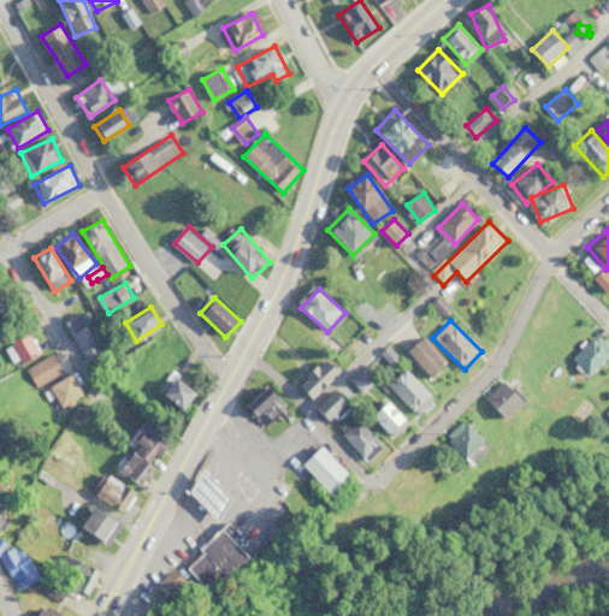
[(24,365),(43,351),(30,331),(11,343),(24,365)]
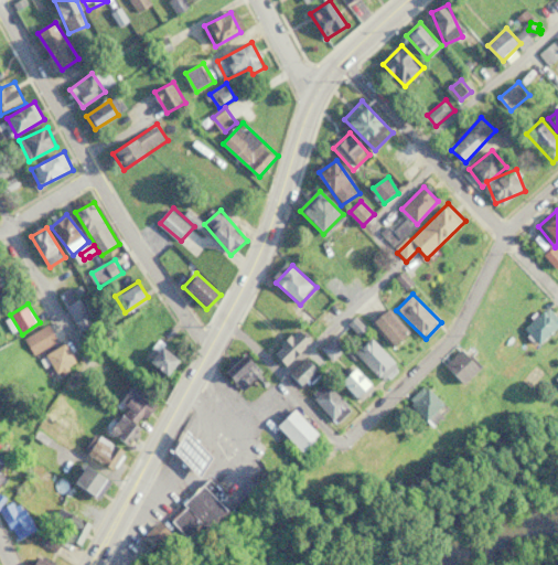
[(523,330),(537,345),(557,328),(557,316),(549,307),(523,330)]
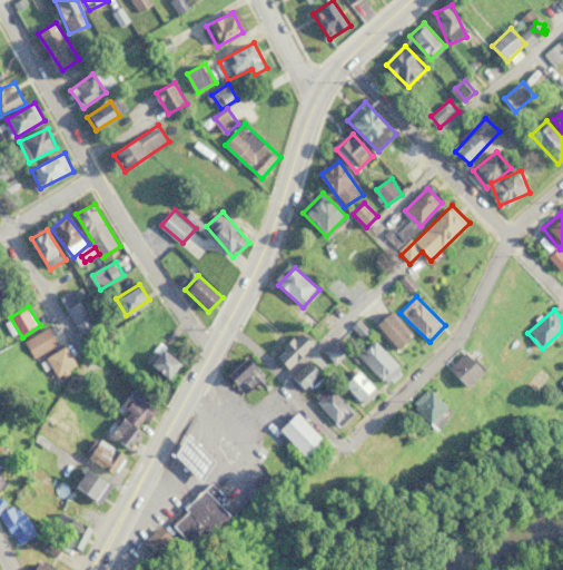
[(374,327),(396,351),(411,336),(388,314),(374,327)]
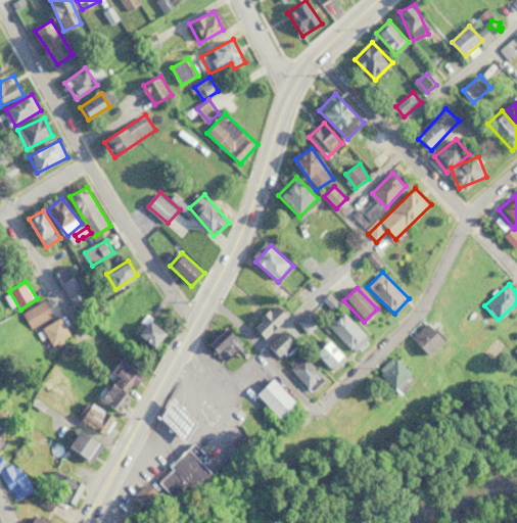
[(335,306),(328,297),(323,302),(330,312),(335,306)]
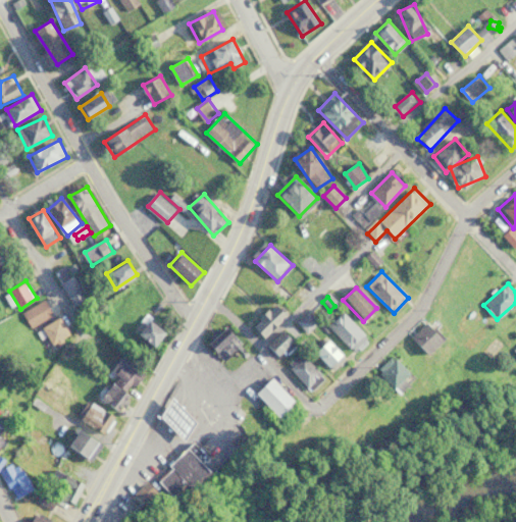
[(58,314),(49,298),(26,312),(35,328),(58,314)]
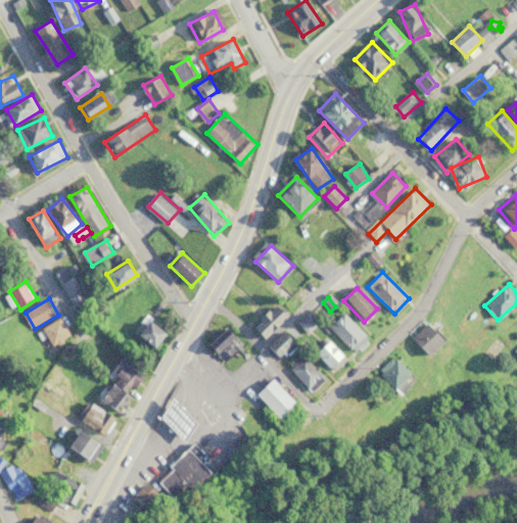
[(288,317),(277,305),(253,329),(265,339),(288,317)]
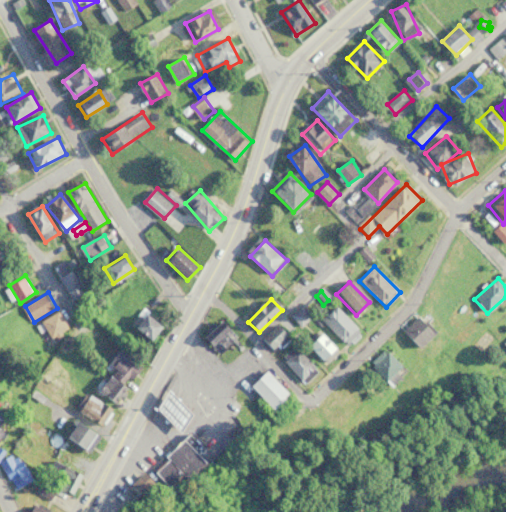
[(313,318),(305,305),(292,314),(300,326),(313,318)]
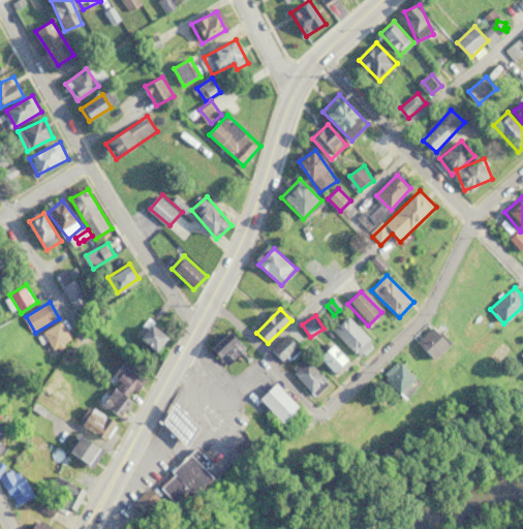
[(334,330),(356,358),(371,344),(349,316),(334,330)]
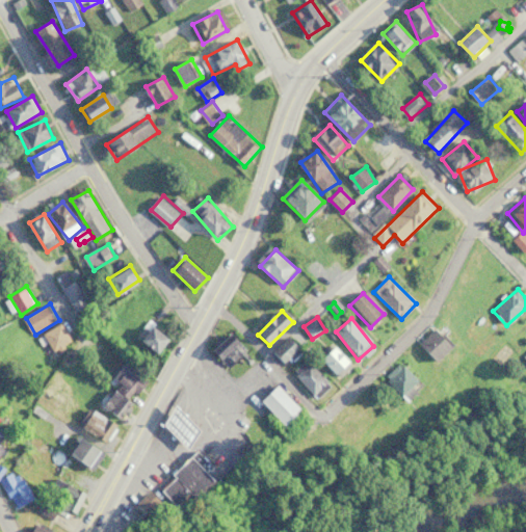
[(173,337),(151,321),(138,339),(159,354),(173,337)]
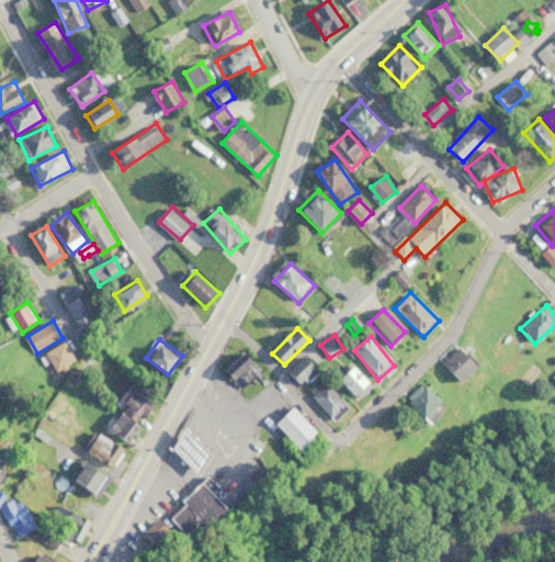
[(61,373),(80,359),(66,340),(47,355),(61,373)]
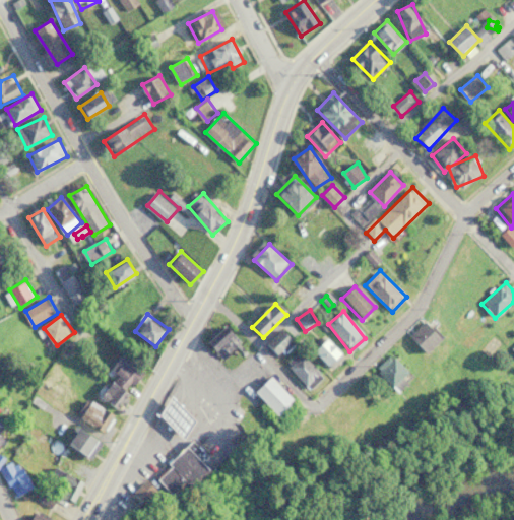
[(407,336),(424,355),(442,341),(426,322),(407,336)]
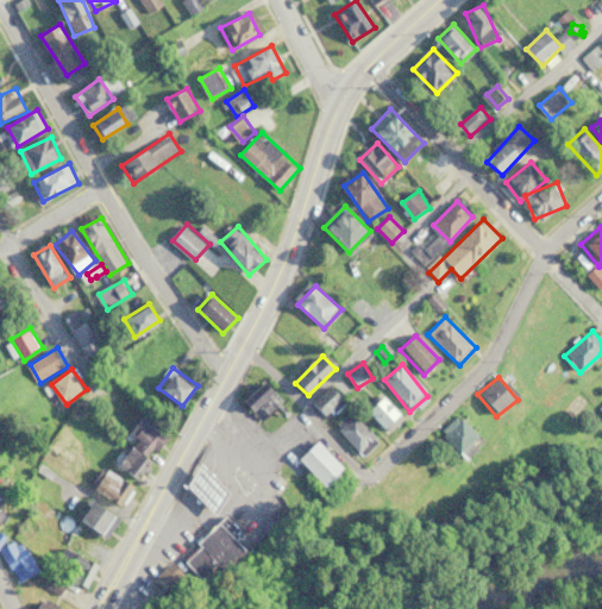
[(262,422),(286,406),(269,383),(245,400),(262,422)]
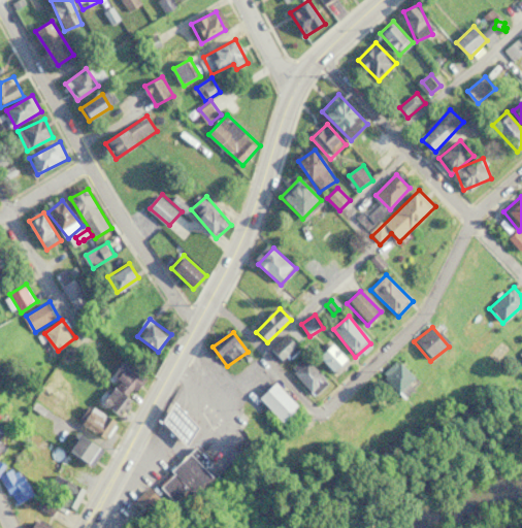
[(298,347),(287,335),(270,351),(281,362),(298,347)]
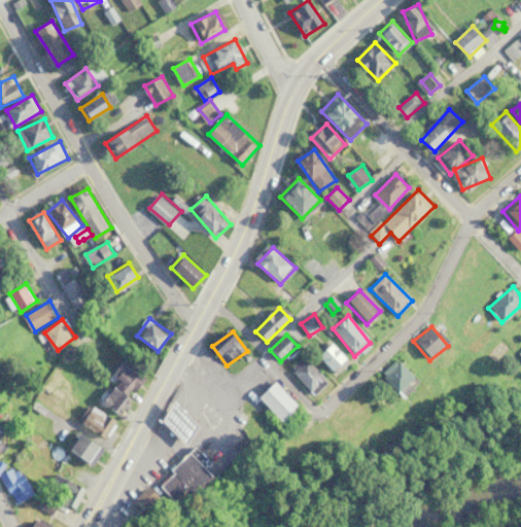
[(347,364),(330,344),(315,356),(333,377),(347,364)]
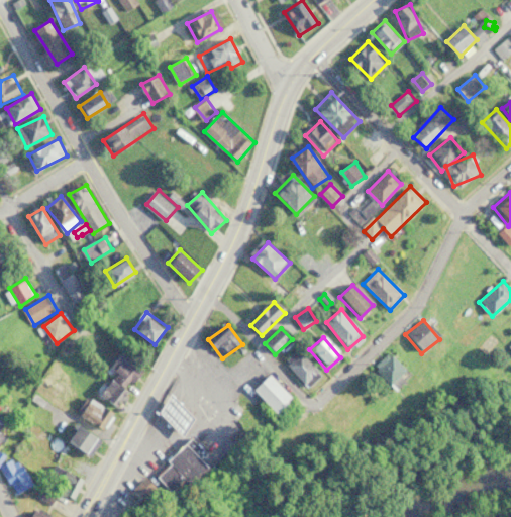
[(115,407),(147,374),(125,351),(107,369),(116,377),(101,393),(115,407)]
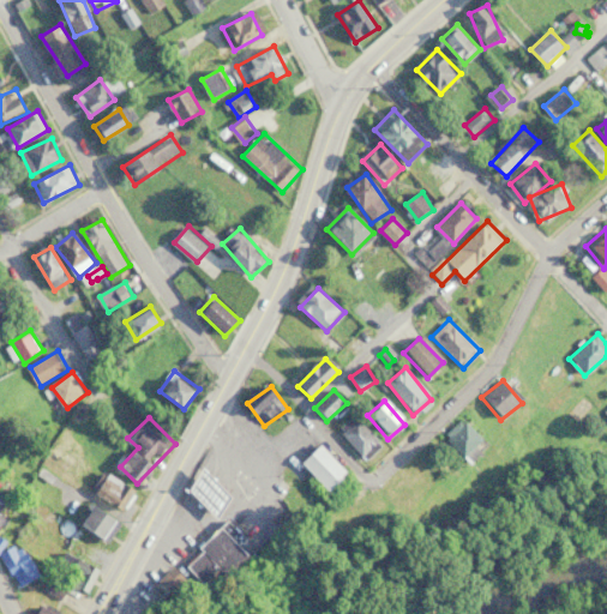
[(379,449),(356,417),(338,432),(361,462),(379,449)]
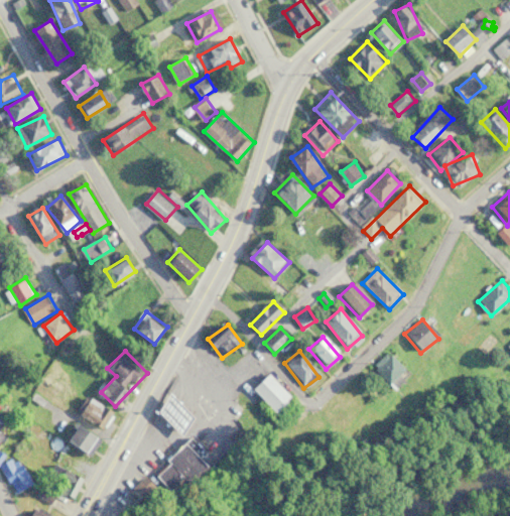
[(403,380),(399,377),(406,370),(391,355),(375,371),(393,390),(403,380)]
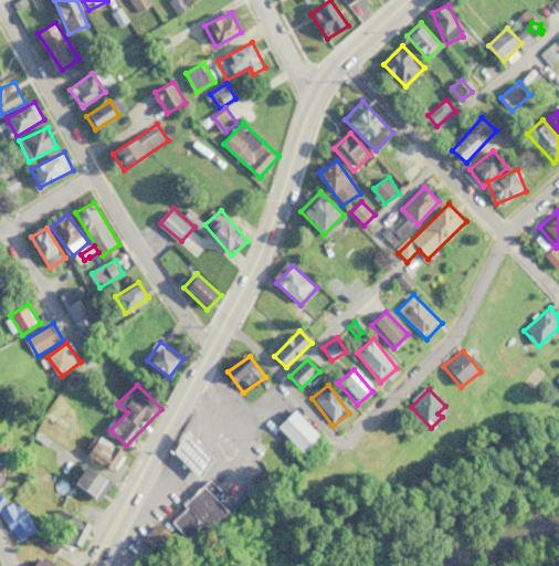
[(316,439),(294,410),(274,427),(296,454),(316,439)]
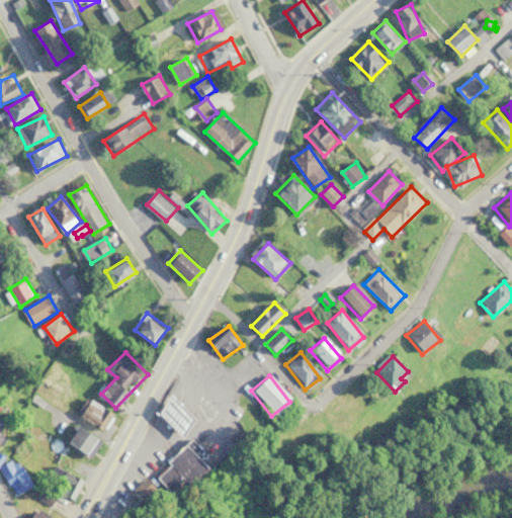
[(156,412),(170,396),(196,420),(182,436),(156,412)]
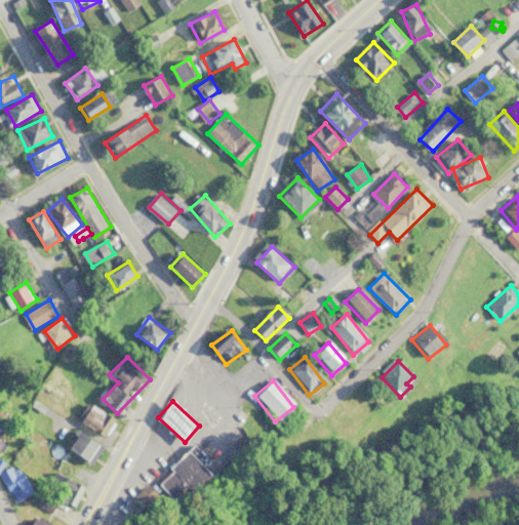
[(81,419),(106,438),(118,421),(92,403),(81,419)]
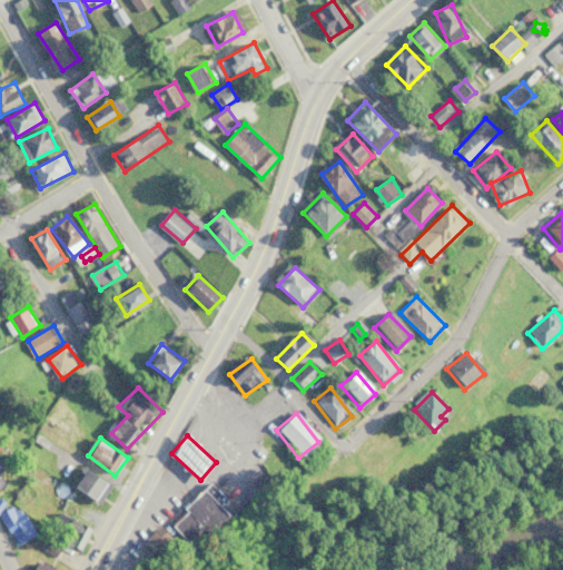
[(72,485),(99,507),(115,487),(88,467),(72,485)]
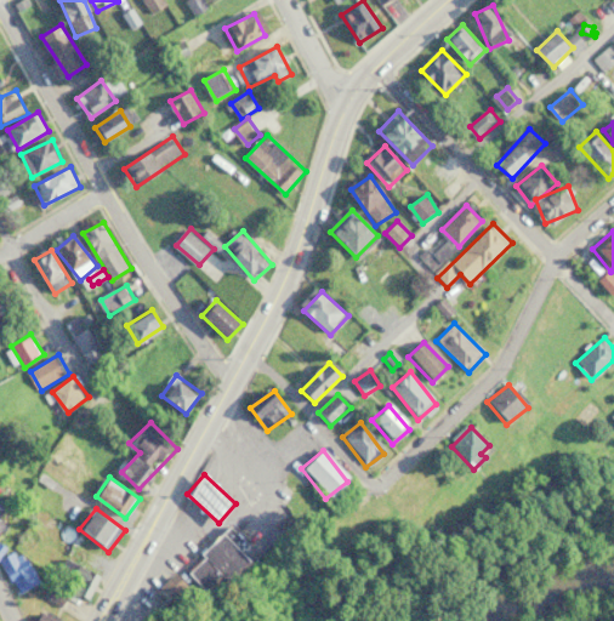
[(185,573),(204,597),(222,584),(253,558),(228,528),(197,553),(202,559),(185,573)]
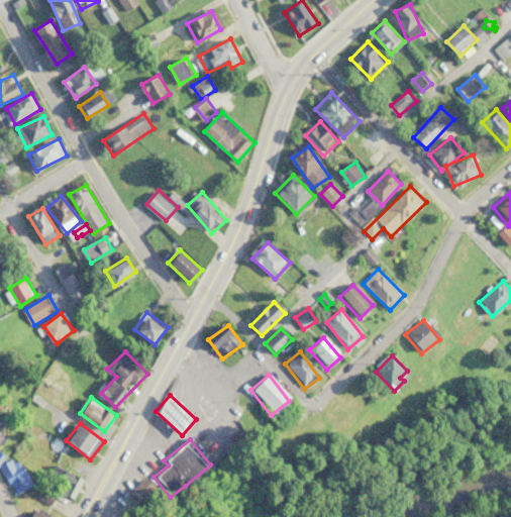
[(18,495),(35,485),(19,457),(2,468),(18,495)]
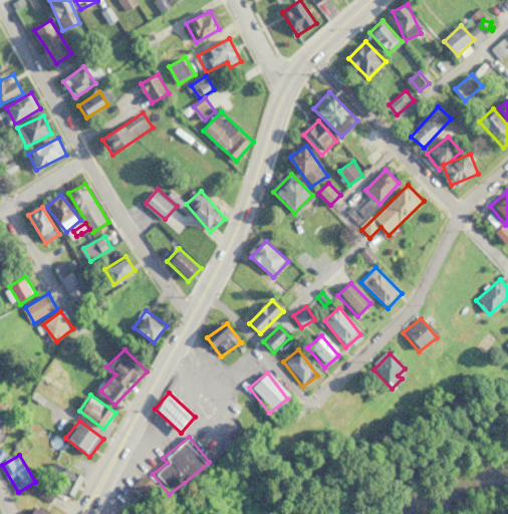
[(83,477),(61,466),(51,486),(73,497),(83,477)]
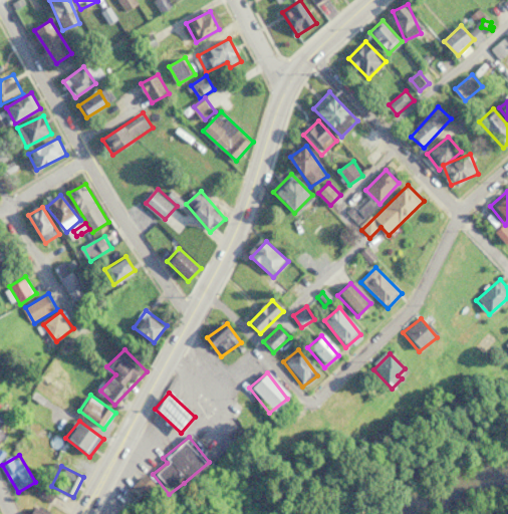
[(143,475),(157,492),(142,503),(129,487),(143,475)]
